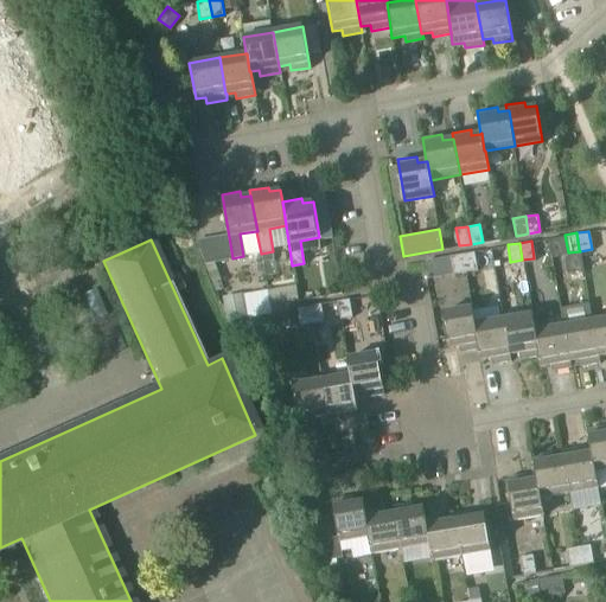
[(460,254),(464,270),(477,268),(473,251),(460,254)]
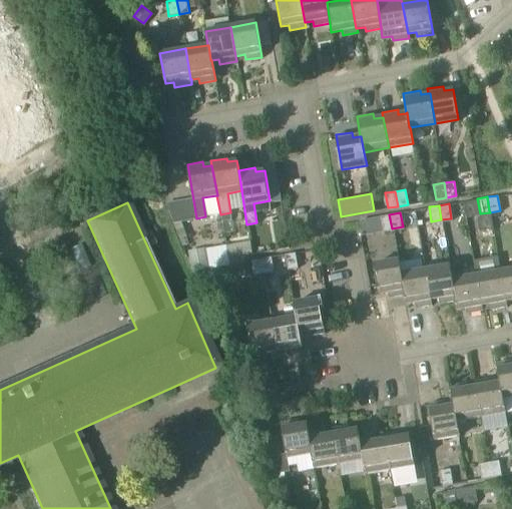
[(392,228),(389,214),(379,216),(381,230),(392,228)]
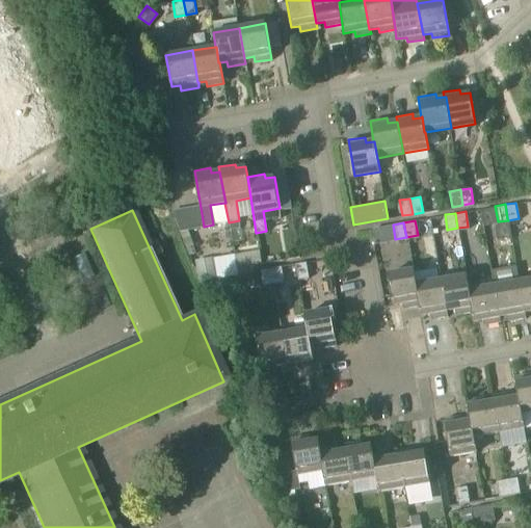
[(307,262),(297,263),(299,278),(309,276),(307,262)]
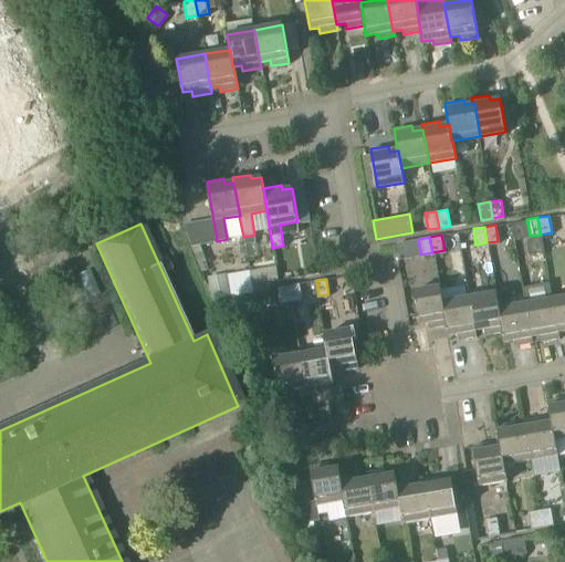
[(289,284),(291,300),(302,299),(300,282),(289,284)]
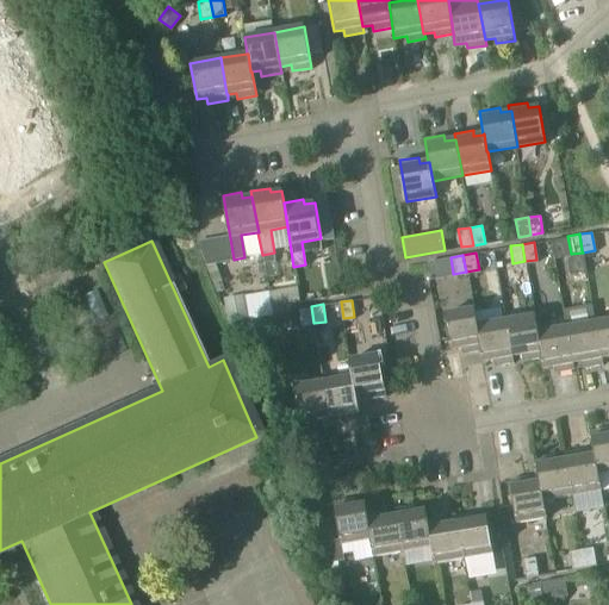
[(225,309),(228,322),(249,318),(247,305),(225,309)]
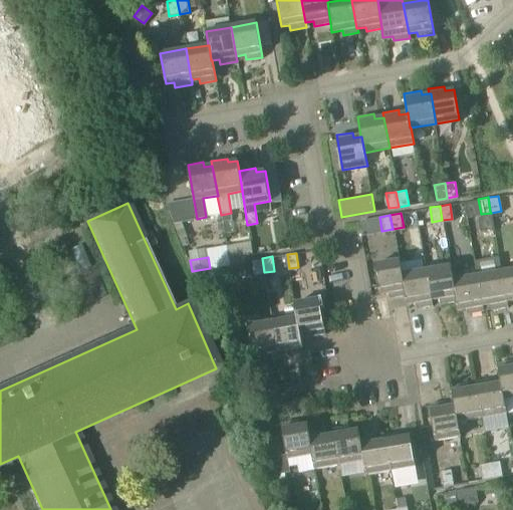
[(264,272),(262,258),(252,259),(254,274),(264,272)]
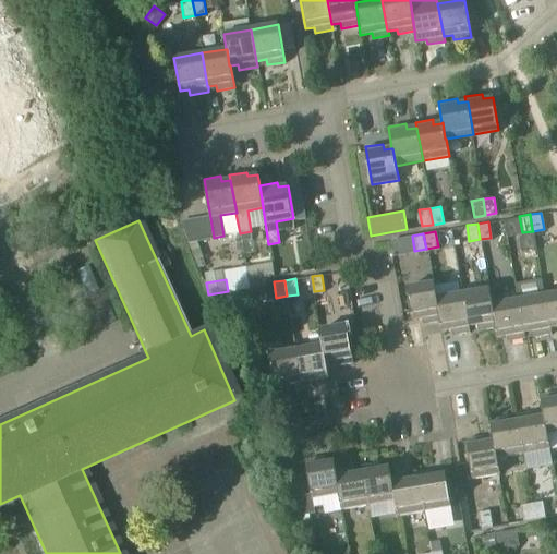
[(436,298),(434,282),(408,287),(413,320),(423,317),(424,324),(439,321),(440,321),(436,298)]
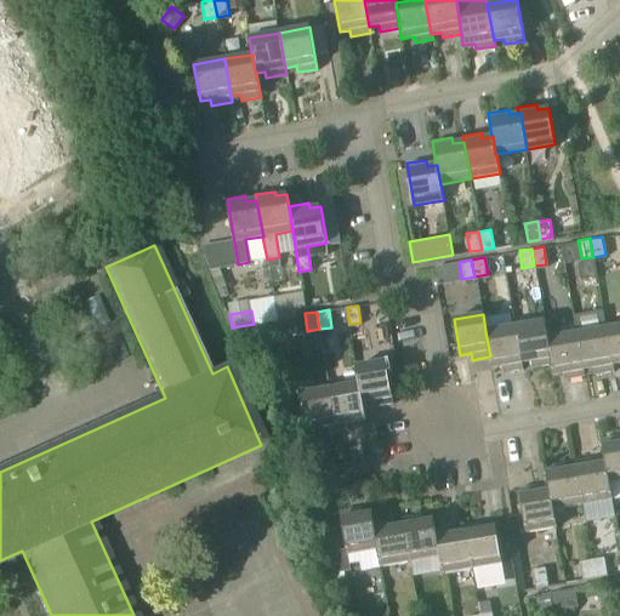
[(552,364),(549,336),(545,320),(516,325),(523,363),(533,361),(534,368),(552,364)]
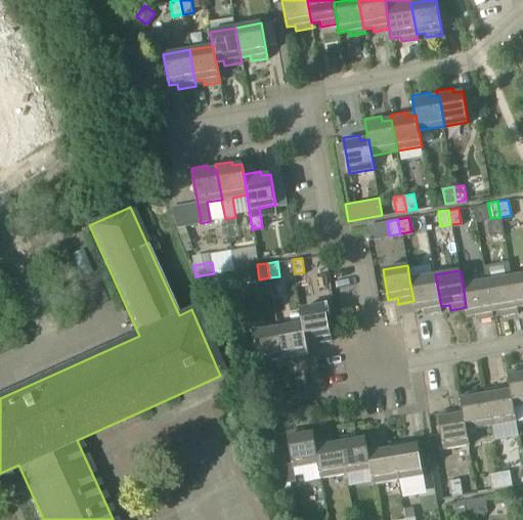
[(522,273),(512,275),(517,306),(522,305),(522,273)]
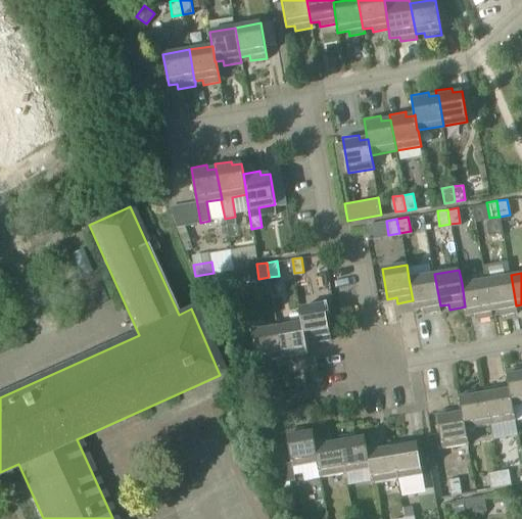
[(434,274),(409,279),(413,300),(412,300),(414,311),(424,309),(424,314),(441,311),(440,305),(434,274)]
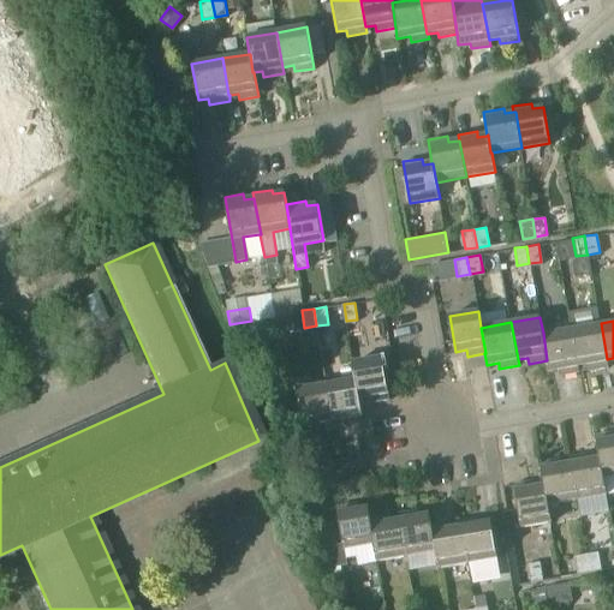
[(607,359),(601,323),(572,328),(578,365),(578,364),(589,363),(590,369),(608,365),(607,359)]
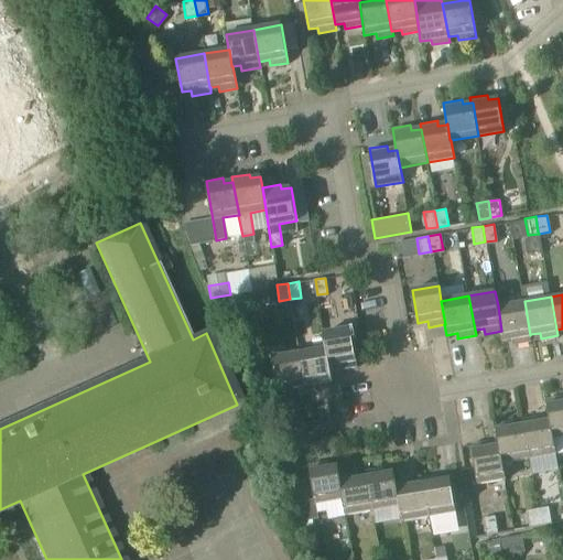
[(530,334),(530,335),(524,301),(498,305),(501,331),(504,340),(512,338),(513,343),(531,340),(530,334)]
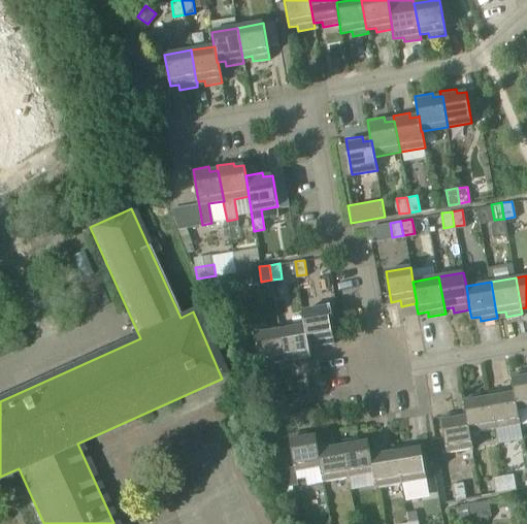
[(307,342),(308,342),(318,341),(319,345),(334,342),(328,306),(302,310),(304,326),(305,326),(307,342)]
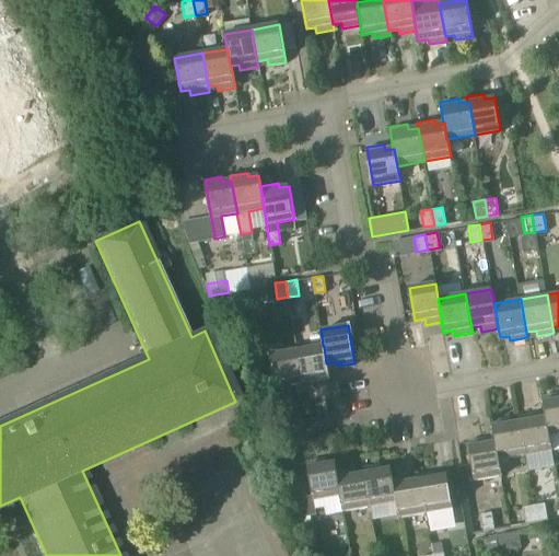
[(324,346),(323,346),(297,350),(302,383),(303,383),(312,382),(313,386),(332,384),(327,363),(326,363),(324,346)]
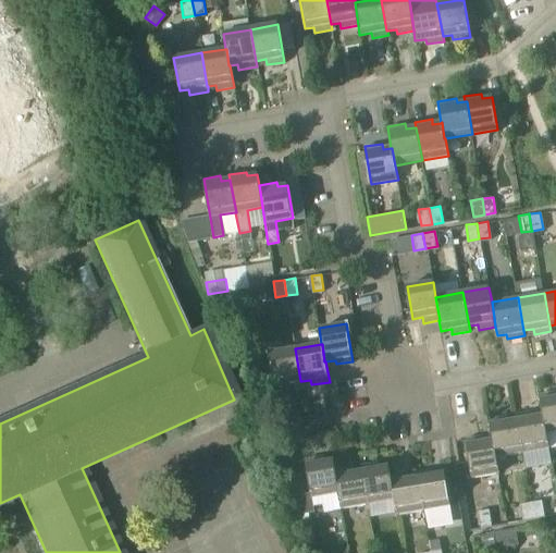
[(300,381),(295,348),(268,353),(273,386),(283,384),(284,390),(303,386),(301,381),(300,381)]
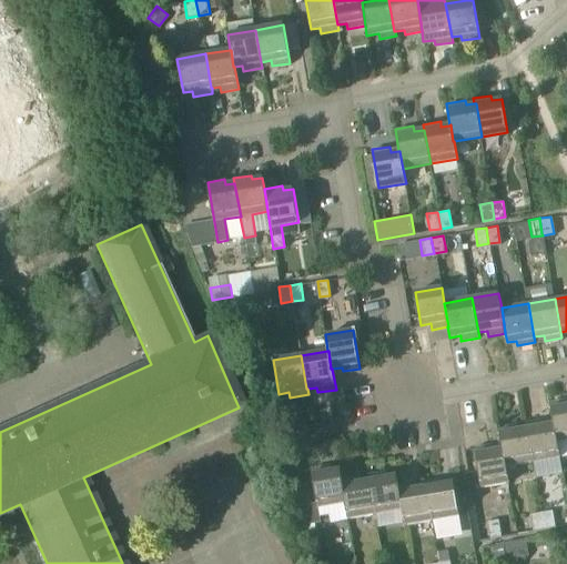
[(557,440),(566,437),(566,399),(549,402),(553,424),(554,424),(557,440)]
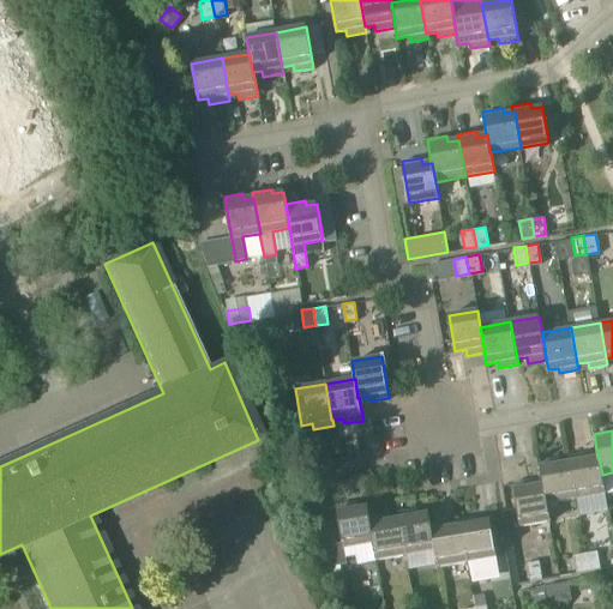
[(599,458),(598,458),(590,459),(589,453),(569,457),(570,463),(577,499),(606,493),(604,476),(602,477),(602,475),(599,458)]
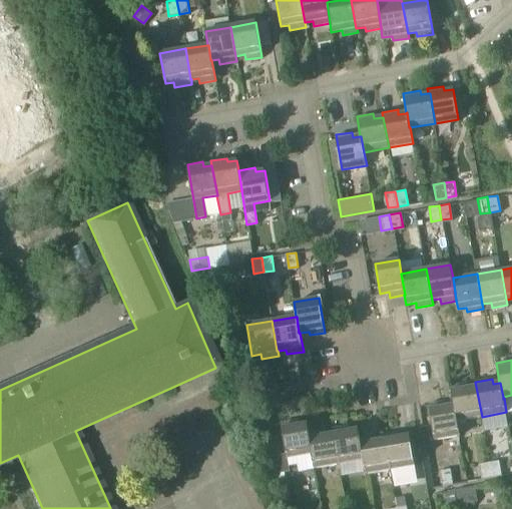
[(476,387),(468,389),(467,383),(450,386),(454,405),(457,421),(458,421),(482,417),(476,387)]
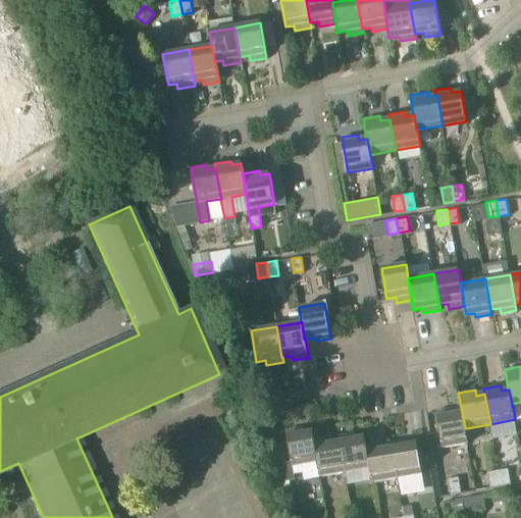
[(435,412),(441,448),(468,444),(466,428),(465,428),(462,412),(454,414),(453,409),(435,412)]
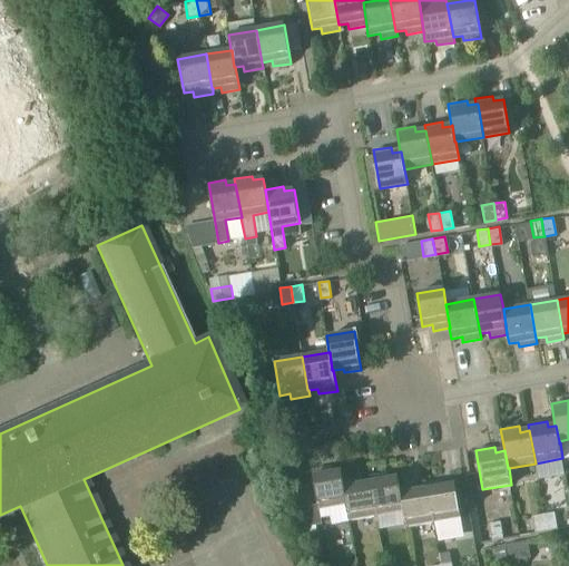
[(331,467),(312,470),(320,516),(329,514),(330,523),(349,519),(346,504),(343,481),(341,470),(331,472),(331,467)]
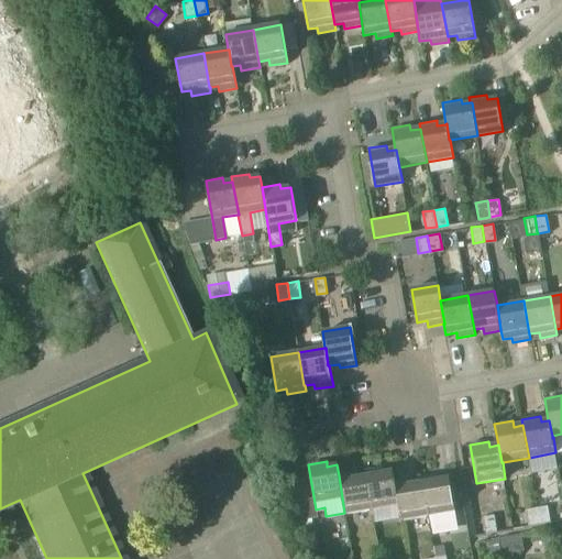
[(394,482),(395,482),(393,471),(383,473),(382,468),(363,471),(364,475),(365,475),(371,508),(398,504),(394,482)]
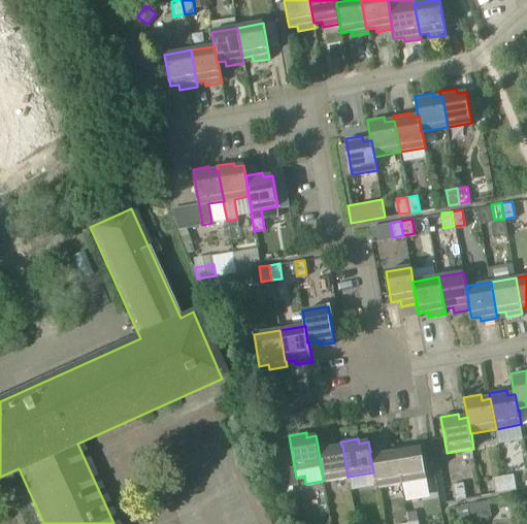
[(333,444),(318,446),(321,466),(323,481),(348,477),(342,446),(341,446),(334,448),(333,444)]
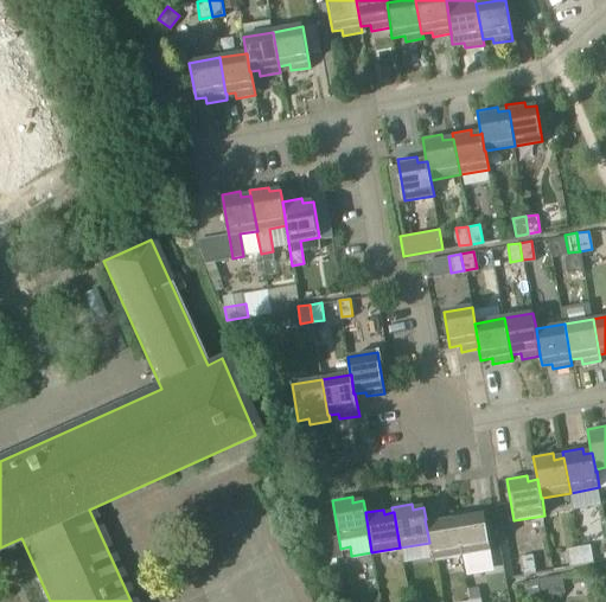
[(461,556),(489,551),(483,514),(476,516),(474,511),(454,514),(455,519),(461,556)]
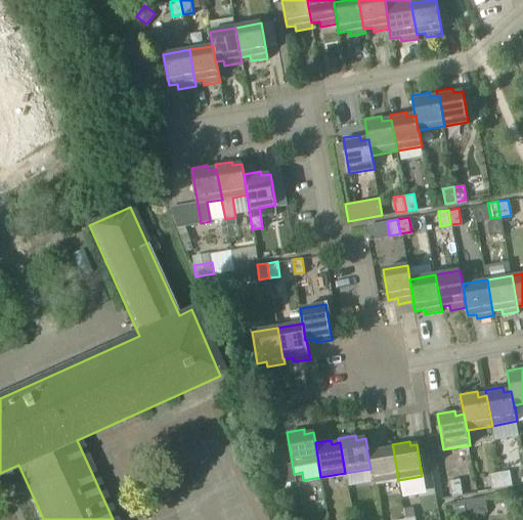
[(384,445),(367,448),(366,448),(371,469),(373,484),(398,480),(393,448),(385,450),(384,445)]
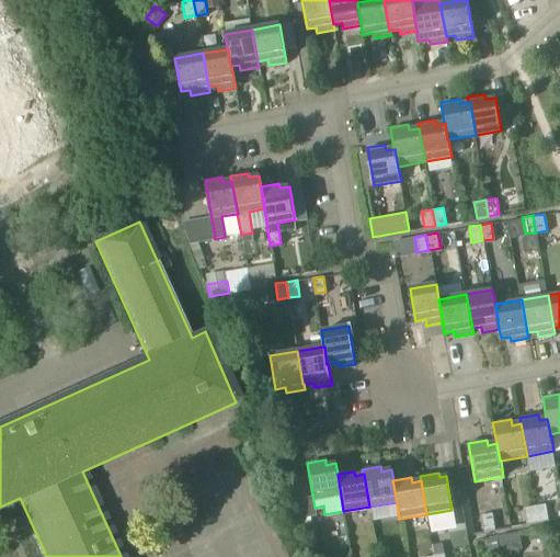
[(536,504),(538,521),(549,519),(546,502),(536,504)]
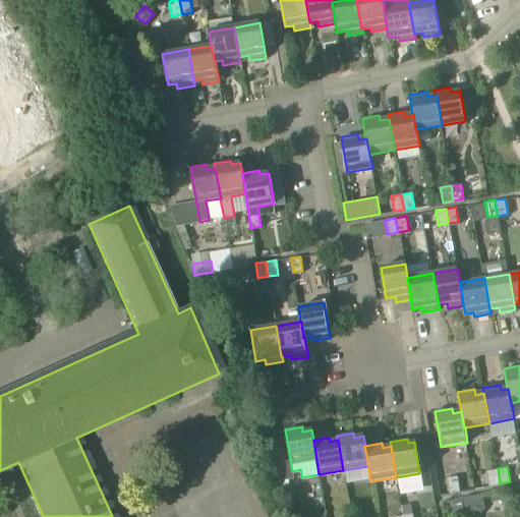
[(500,483),(498,468),(487,469),(490,484),(500,483)]
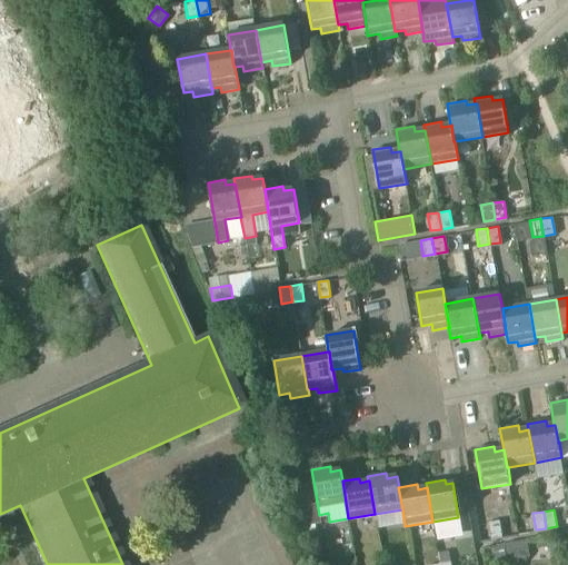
[(492,537),(504,535),(500,518),(489,521),(492,537)]
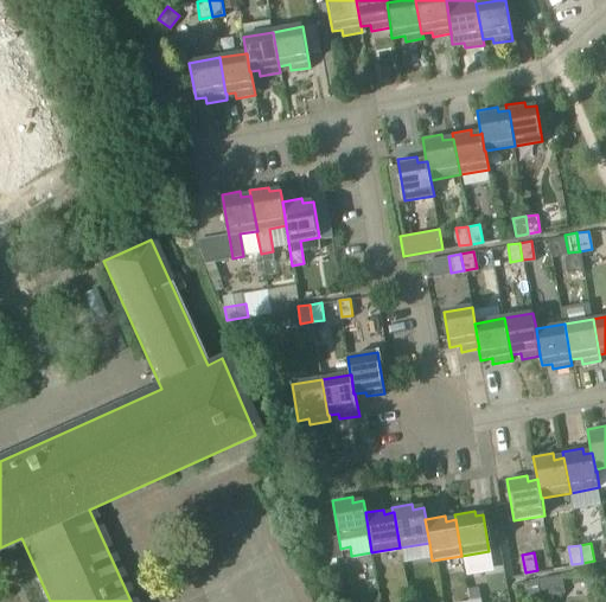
[(549,576),(552,593),(563,591),(561,574),(549,576)]
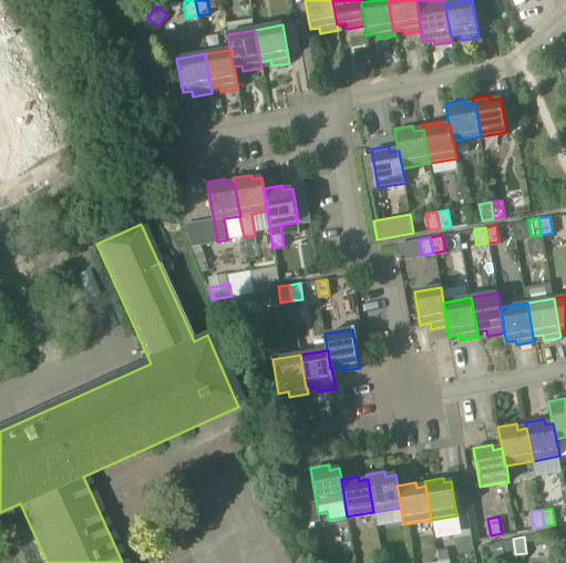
[(515,554),(513,539),(502,540),(505,556),(515,554)]
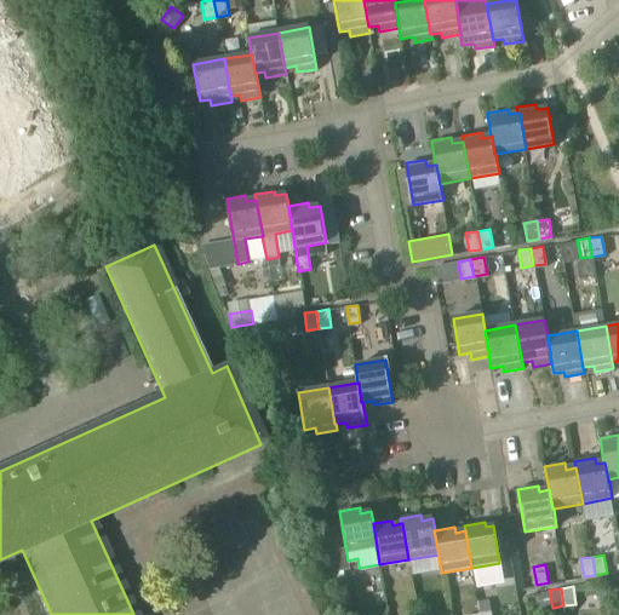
[(480,611),(488,610),(489,610),(487,598),(476,599),(479,611),(480,611)]
